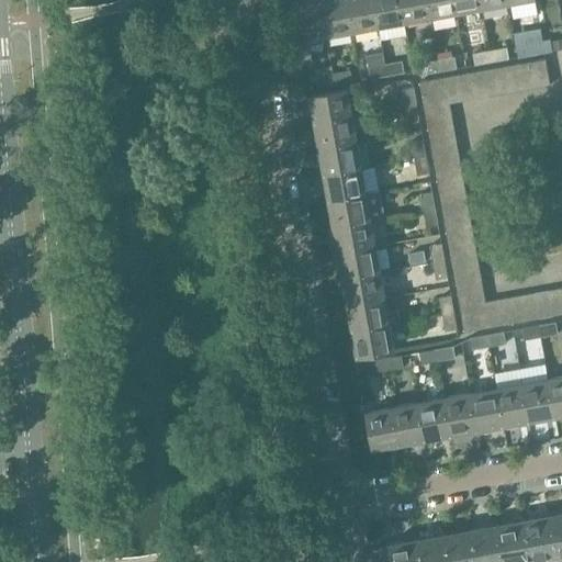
[(326,36),(319,0),(313,0),(293,3),(300,42),(326,36)]
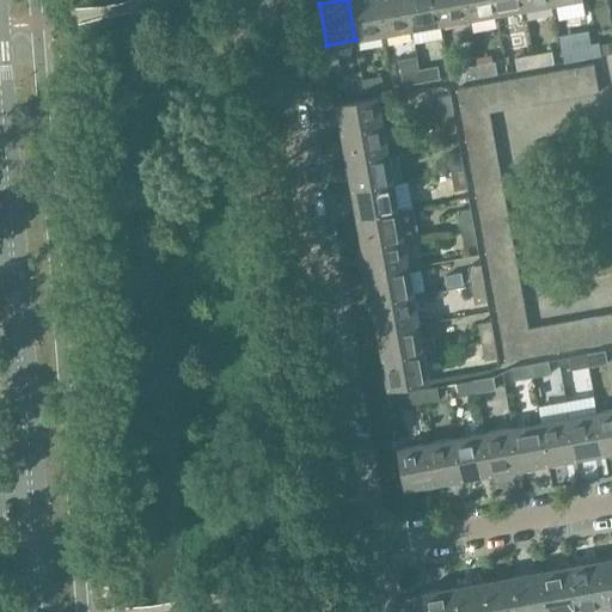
[(377,0),(348,0),(355,40),(384,35),(377,0)]
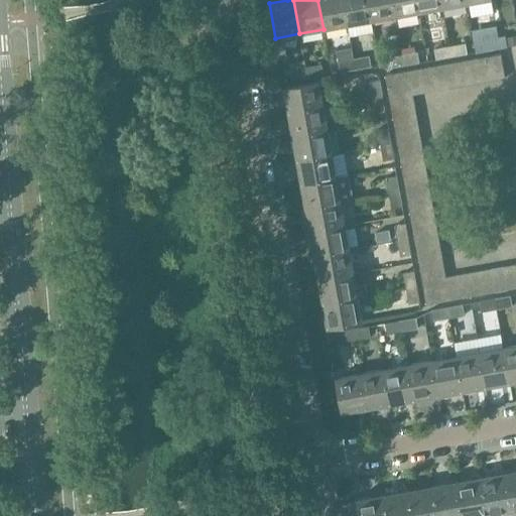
[(343,0),(317,0),(324,29),(348,25),(343,0)]
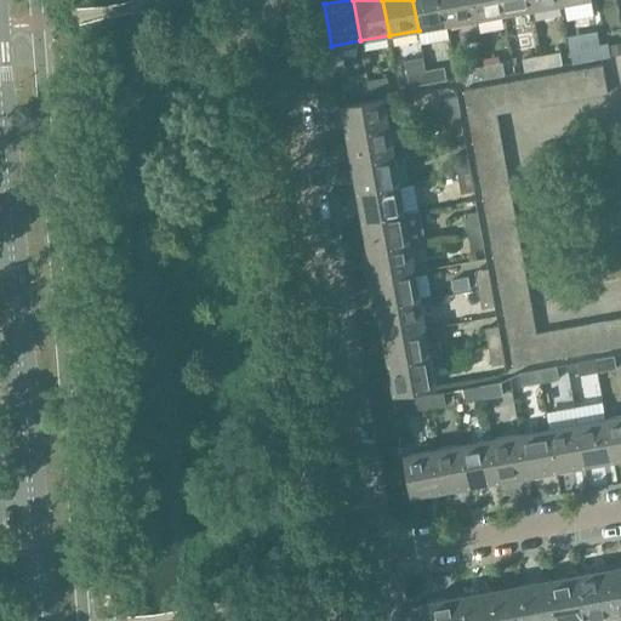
[(442,0),(412,0),(419,30),(446,26),(442,0)]
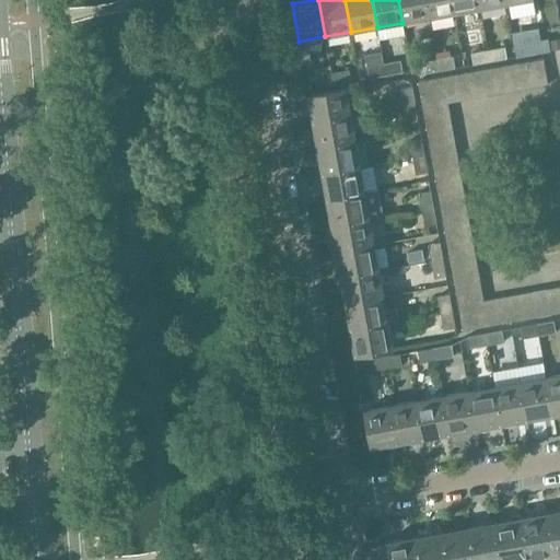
[(426,0),(398,0),(403,23),(429,18),(426,0)]
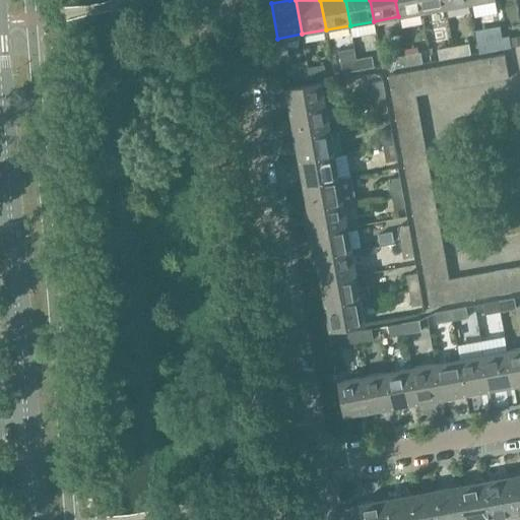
[(419,0),(395,0),(398,16),(423,12),(419,0)]
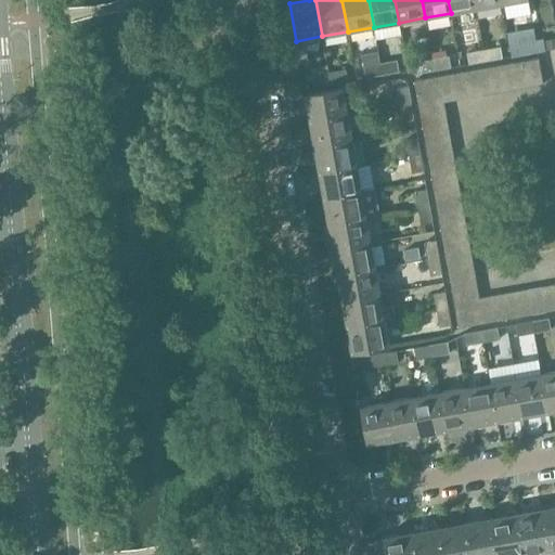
[(475,0),(448,0),(451,13),(477,9),(475,0)]
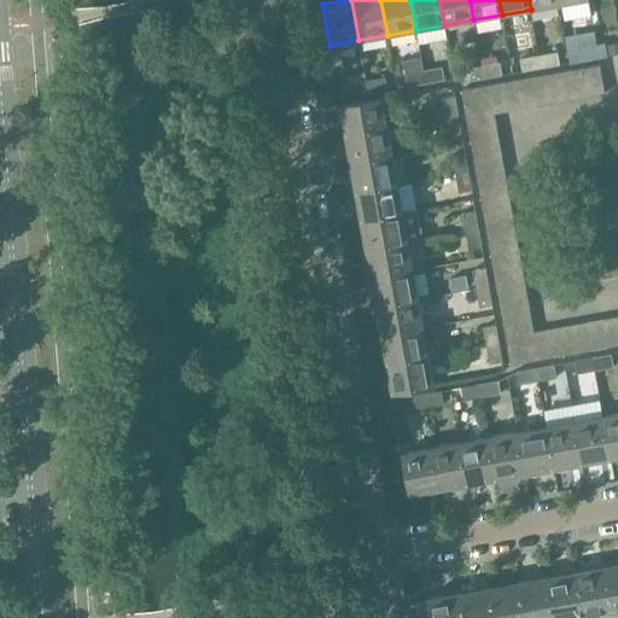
[(617,44),(606,47),(608,56),(617,53),(617,44)]
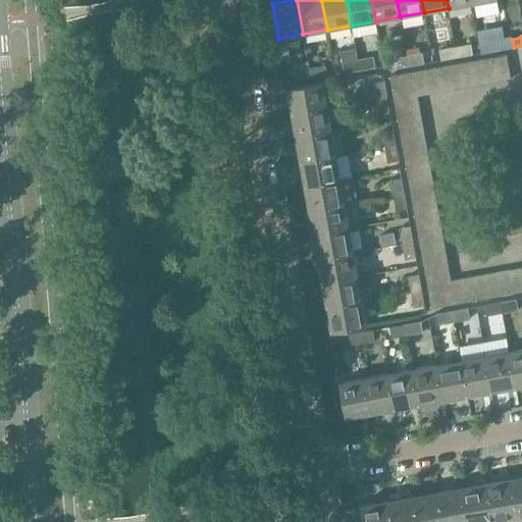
[(488,41),(490,52),(506,49),(504,38),(488,41)]
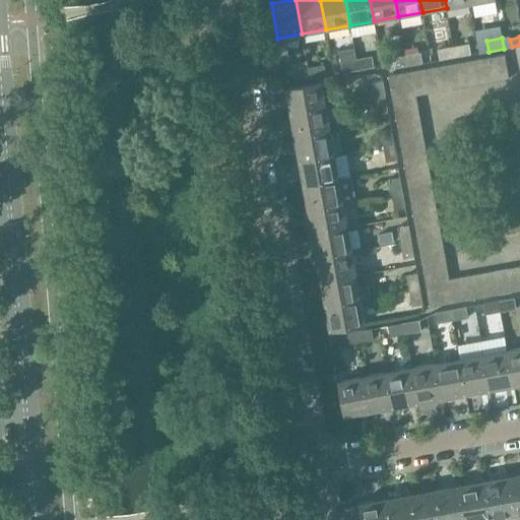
[(469,44),(454,47),(456,58),(471,55),(469,44)]
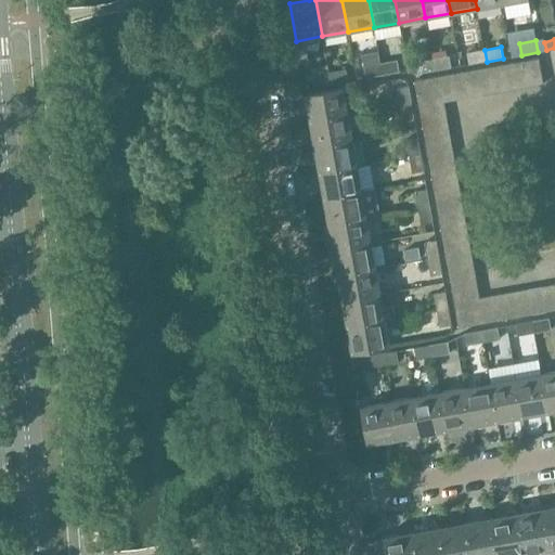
[(487,62),(485,50),(467,53),(469,64),(487,62)]
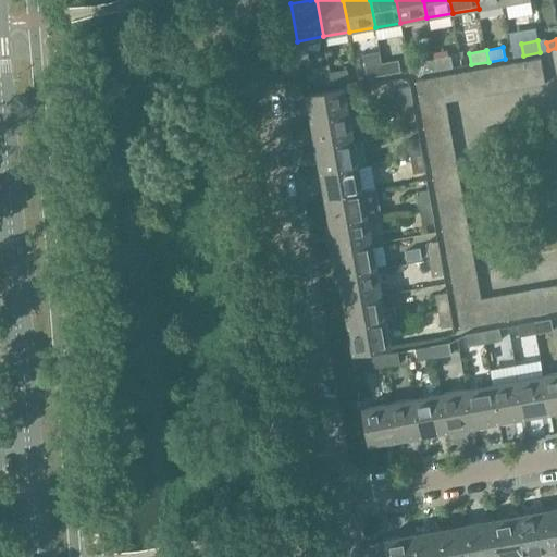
[(450,57),(434,59),(436,71),(453,67),(450,57)]
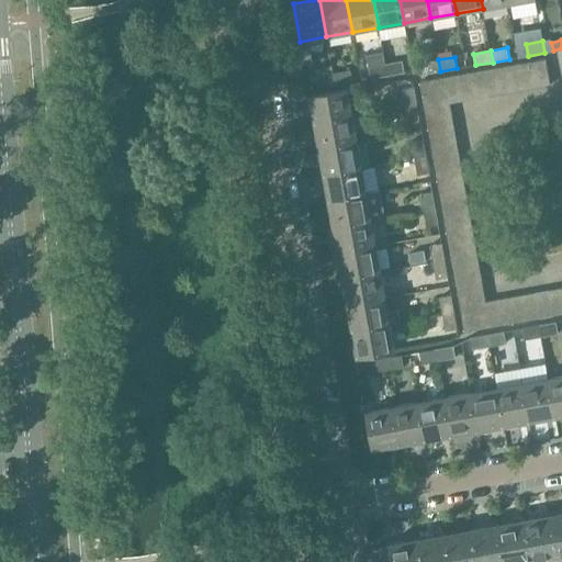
[(440,71),(438,59),(422,63),(424,75),(440,71)]
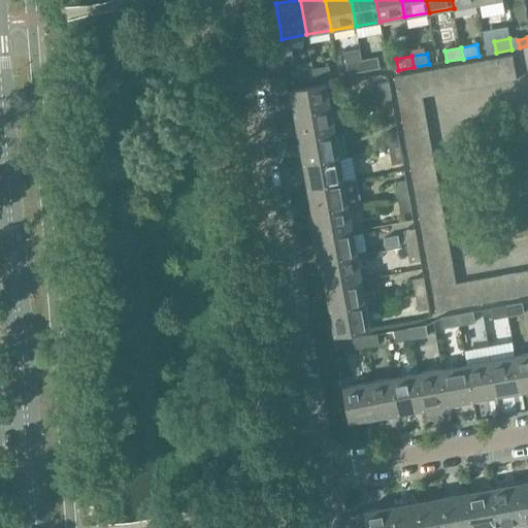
[(513,56),(501,58),(505,83),(517,79),(513,56)]
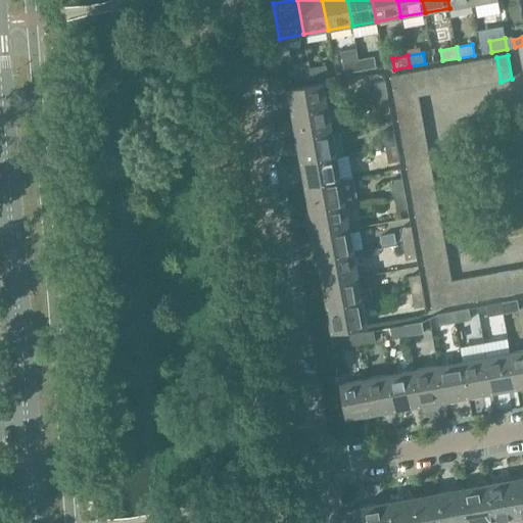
[(374,56),(359,59),(361,70),(376,67),(374,56)]
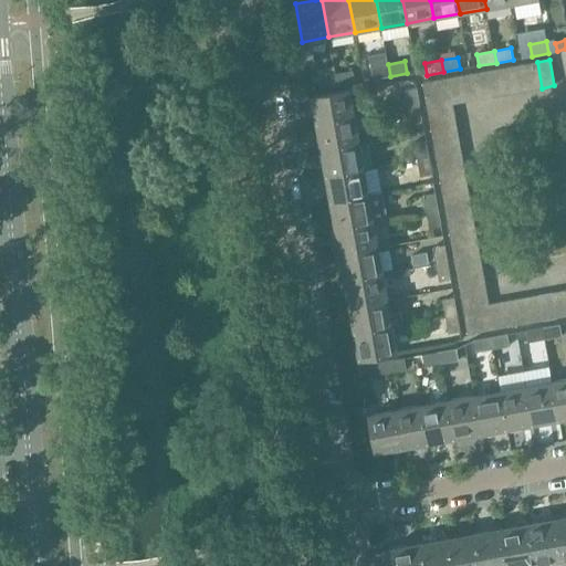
[(537,62),(524,64),(528,91),(542,88),(537,62)]
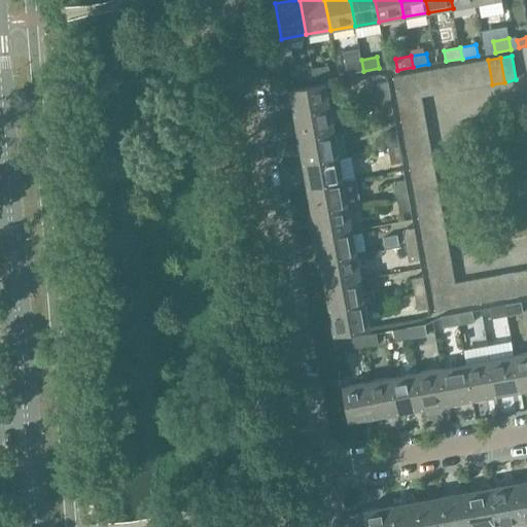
[(363,71),(361,60),(346,63),(348,74),(363,71)]
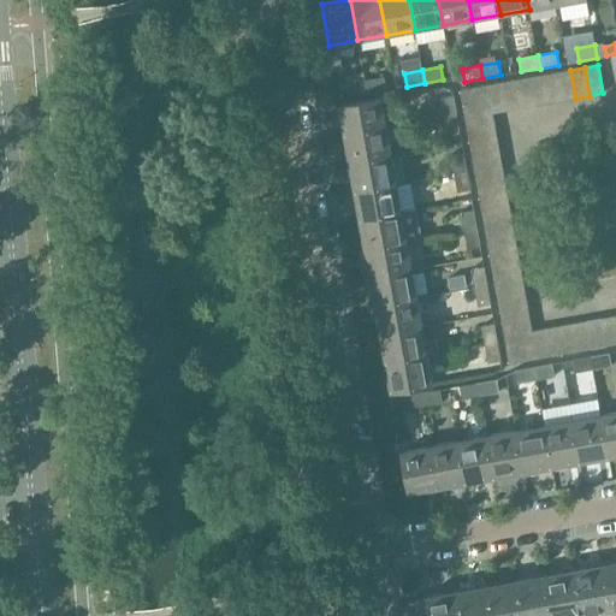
[(570,70),(557,72),(562,101),(575,99),(570,70)]
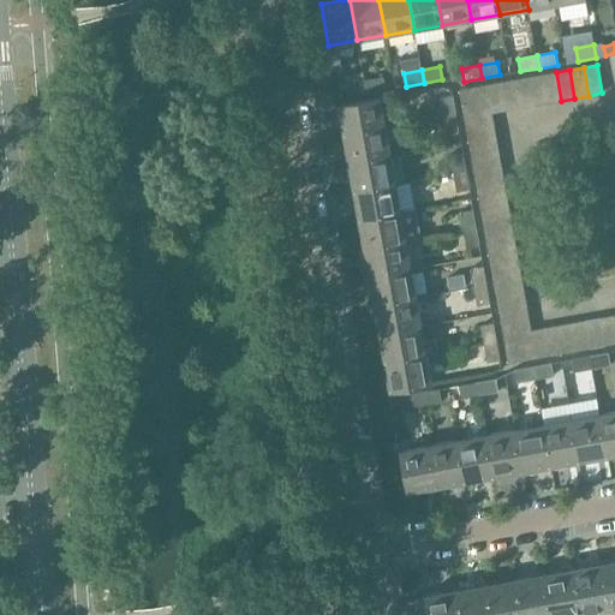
[(556,72),(542,75),(548,103),(561,101),(556,72)]
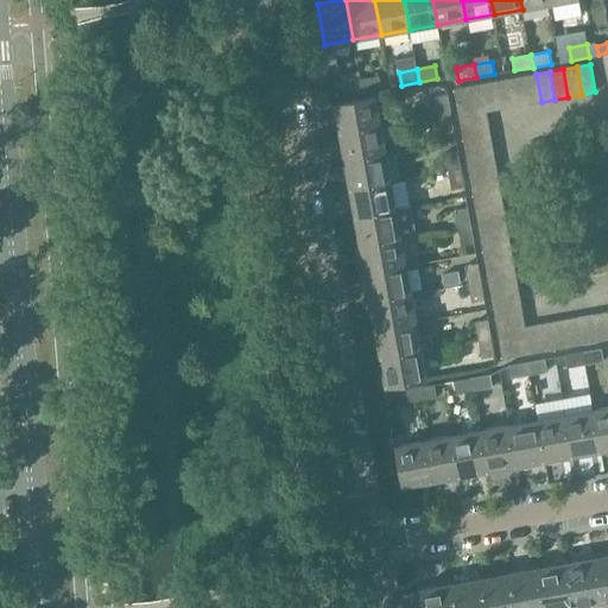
[(536,74),(523,76),(527,105),(542,102),(536,74)]
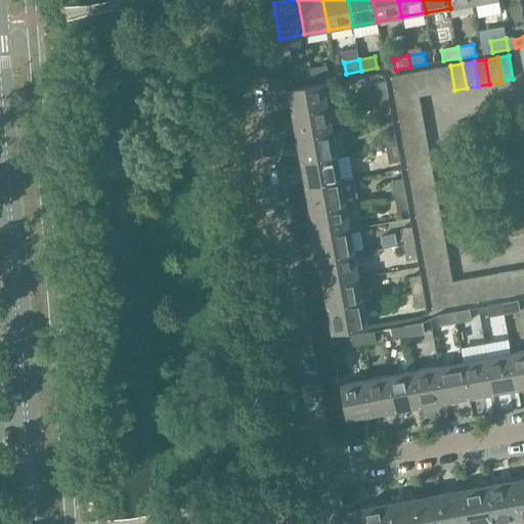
[(326,66),(310,69),(312,80),(329,77),(326,66)]
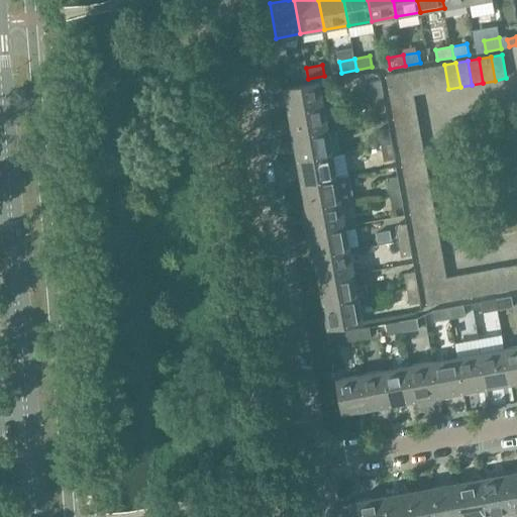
[(444,65),(433,67),(437,91),(448,89),(444,65)]
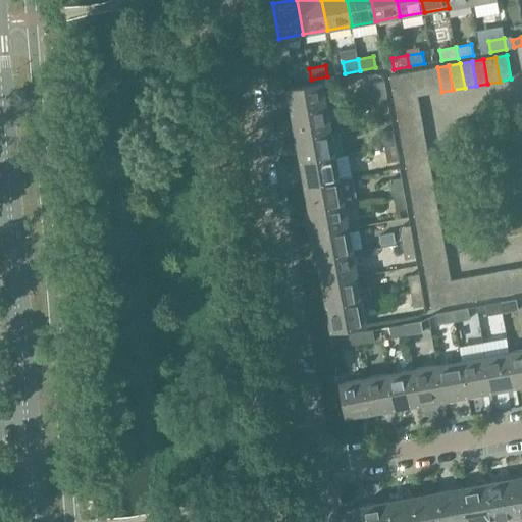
[(437,67),(425,69),(429,94),(441,92),(437,67)]
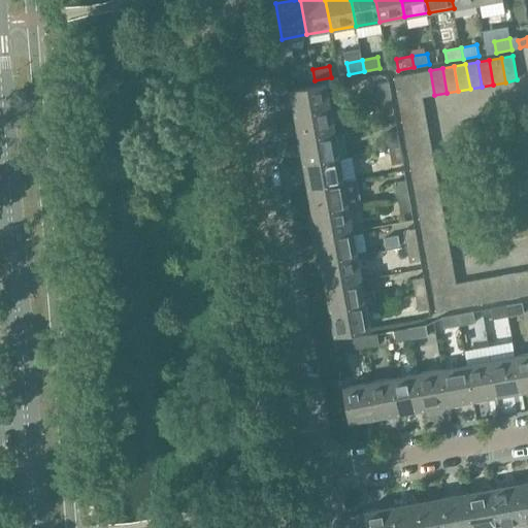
[(315,80),(312,69),(298,71),(299,83),(315,80)]
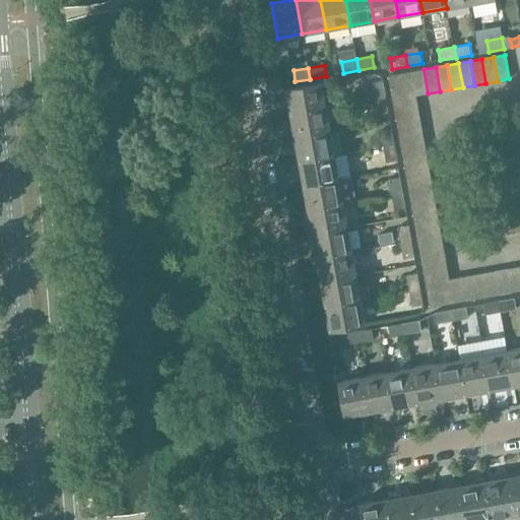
[(424,69),(412,71),(416,95),(428,93),(424,69)]
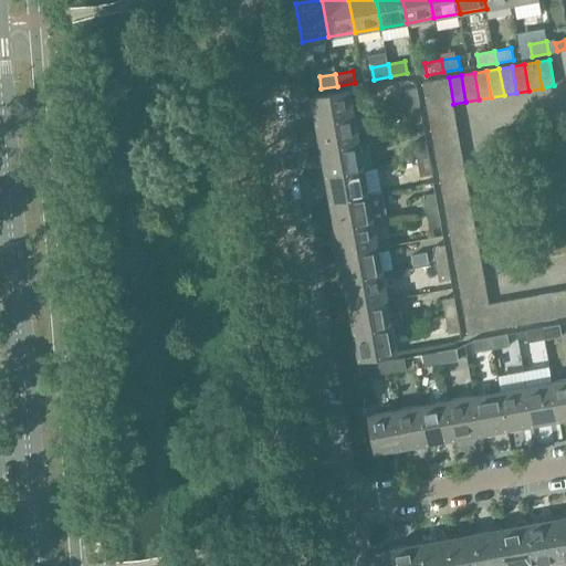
[(422,83),(429,121),(456,116),(453,104),(449,77),(422,83)]
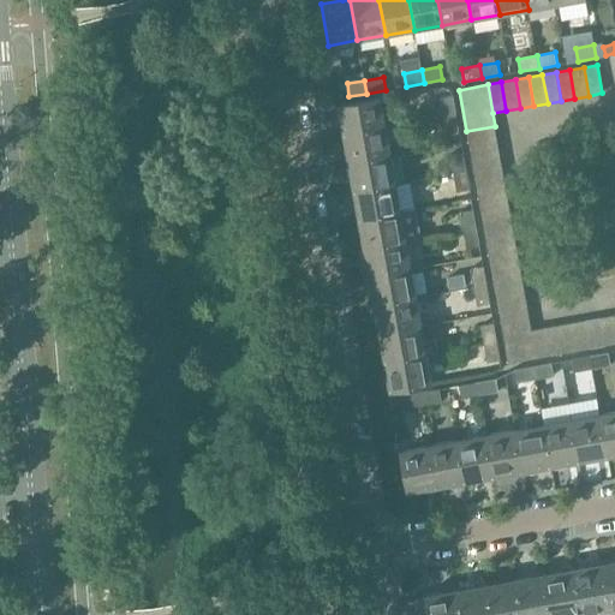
[(440,99),(443,117),(457,114),(453,96),(440,99)]
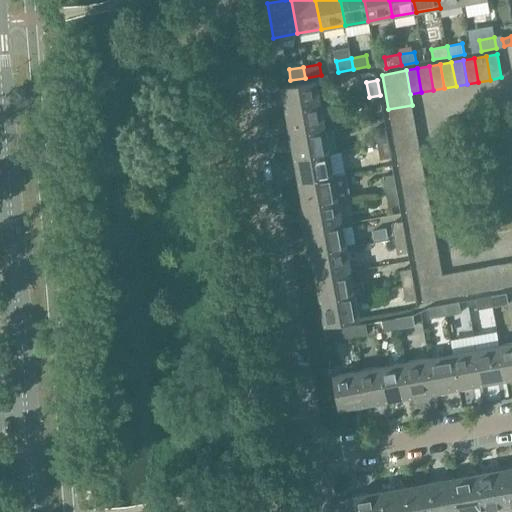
[(282,88),(287,112),(321,106),(317,82),(282,88)]
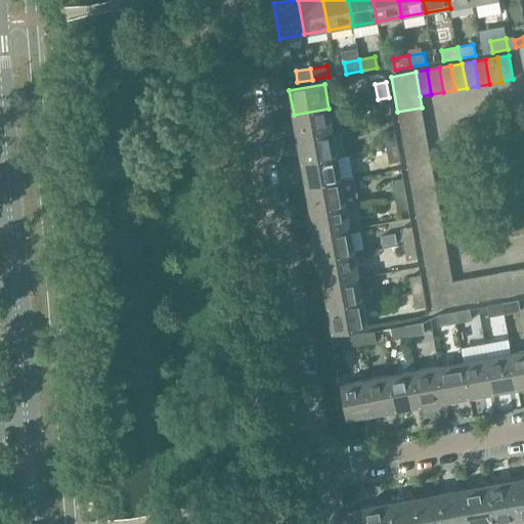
[(389,97),(378,99),(381,115),(392,114),(389,97)]
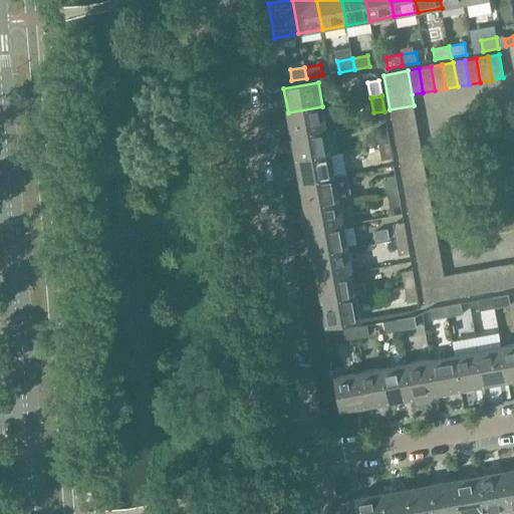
[(390,109),(392,121),(416,117),(414,105),(390,109)]
